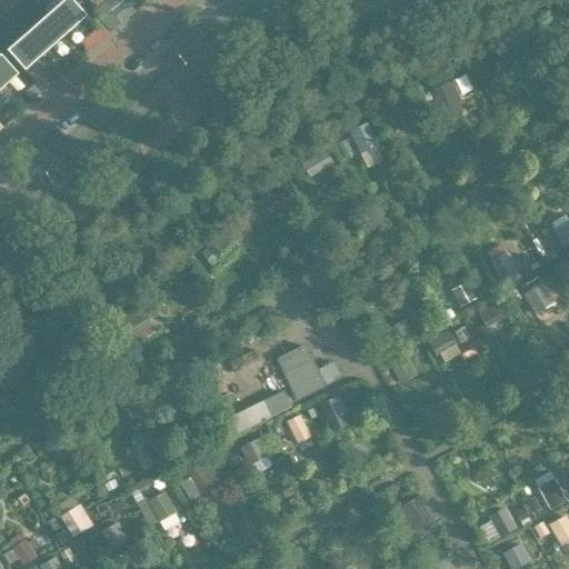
[(25,71),(86,17),(70,0),(62,0),(6,50),(25,71)]
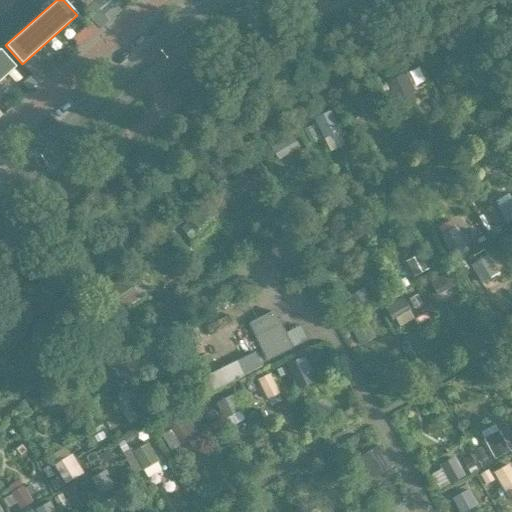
[(81,0),(89,8),(98,0),(81,0)]
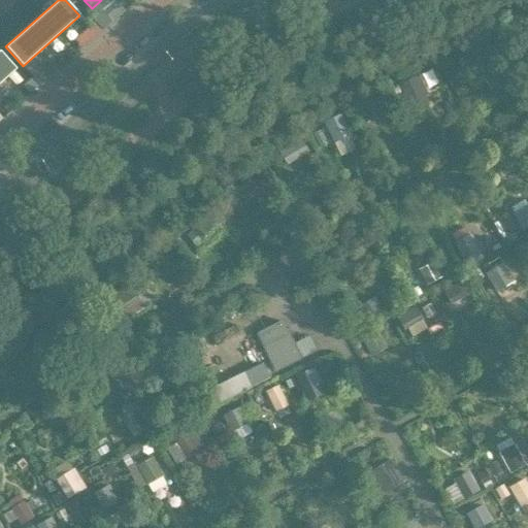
[(110,0),(103,0),(88,13),(100,27),(107,21),(106,20),(119,8),(110,0)]
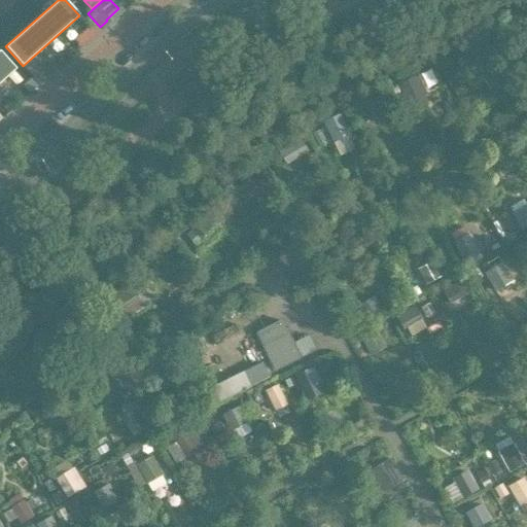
[(81,48),(100,32),(93,23),(73,40),(81,48)]
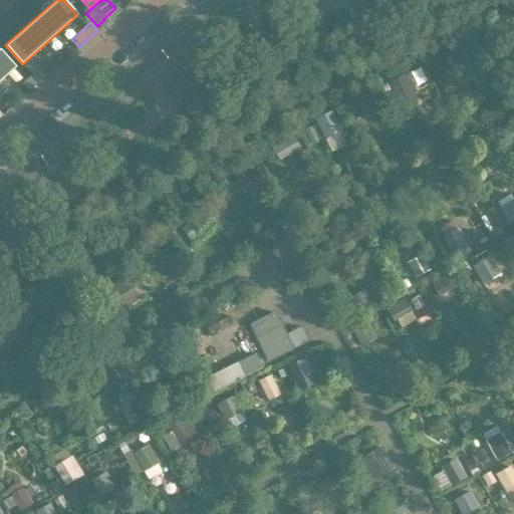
[(38,84),(62,62),(55,54),(44,63),(38,56),(24,68),(28,73),(38,84)]
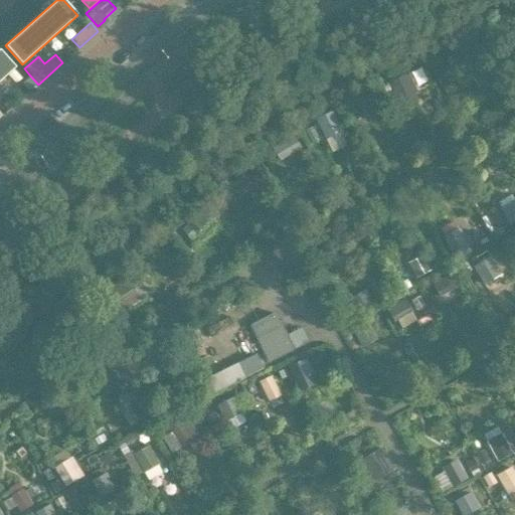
[(0,92),(23,72),(10,56),(0,64),(0,92)]
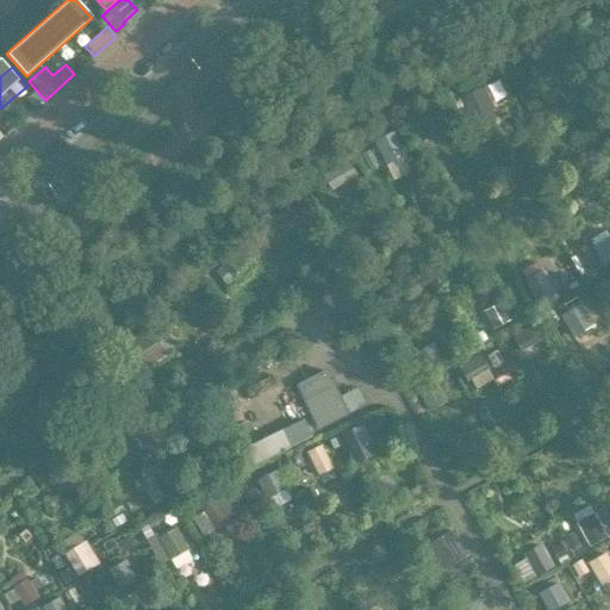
[(515,83),(523,101),(539,93),(530,76),(515,83)]
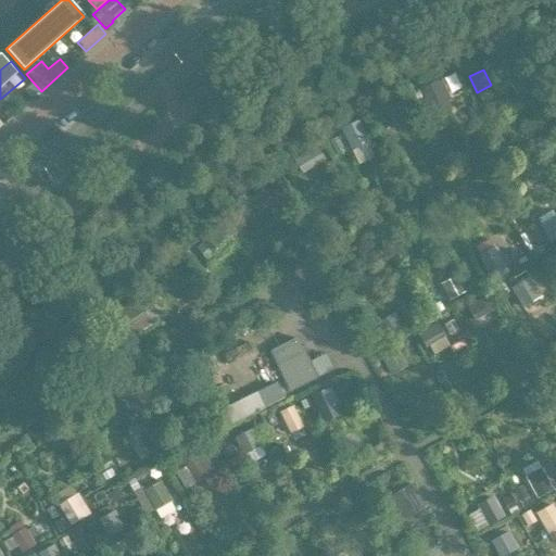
[(437,80),(420,88),(430,108),(446,100),(437,80)]
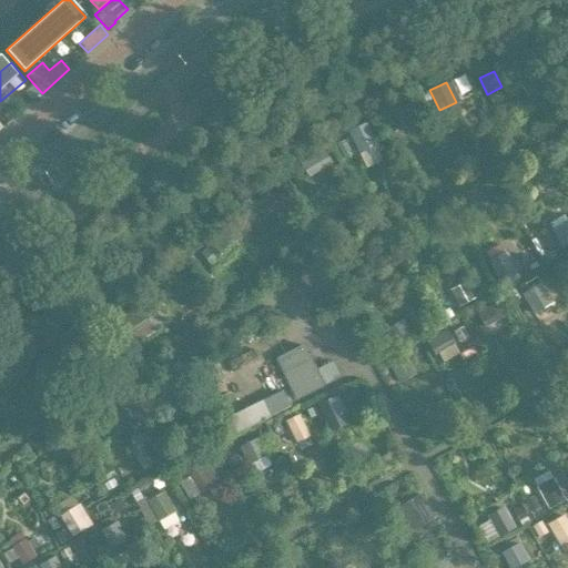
[(402,112),(407,124),(423,118),(417,104),(402,112)]
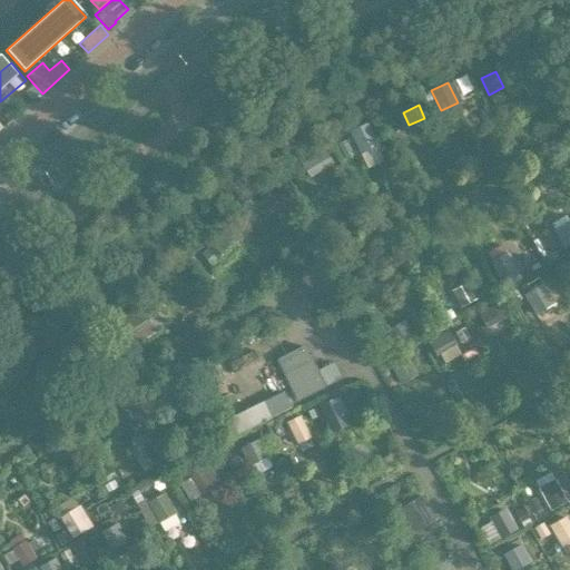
[(377,144),(366,120),(350,129),(361,151),(377,144)]
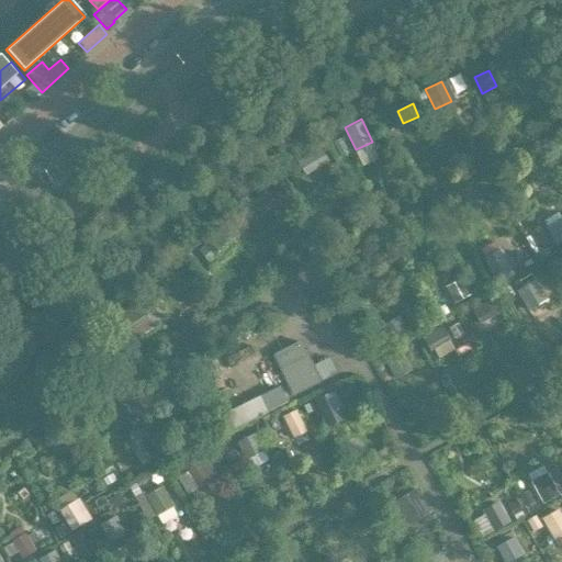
[(319,147),(298,158),(304,172),(327,160),(319,147)]
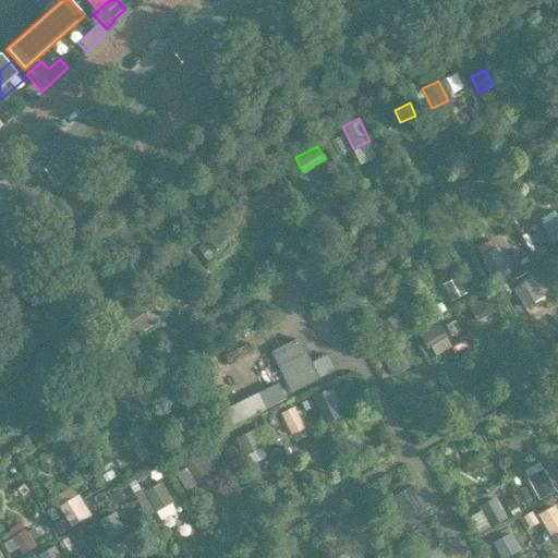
[(279,176),(267,183),(277,198),(290,190),(279,176)]
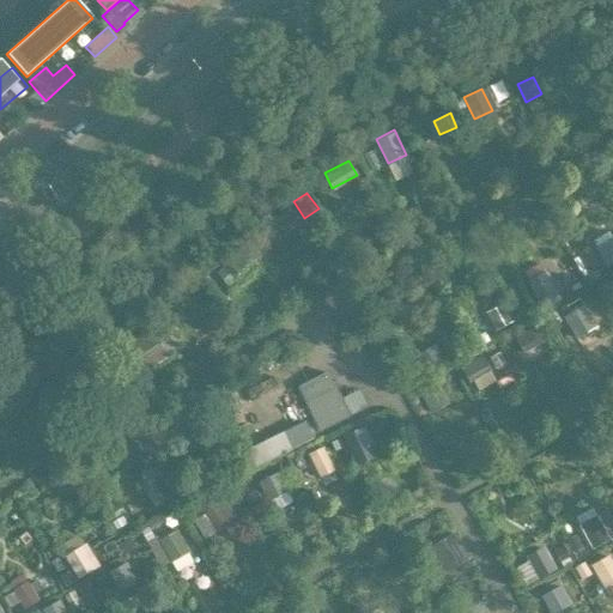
[(605,268),(612,262),(612,236),(594,248),(605,268)]
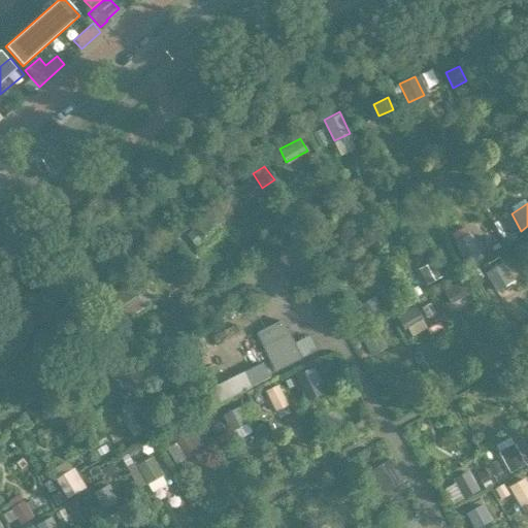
[(480,254),(469,234),(454,242),(464,262),(480,254)]
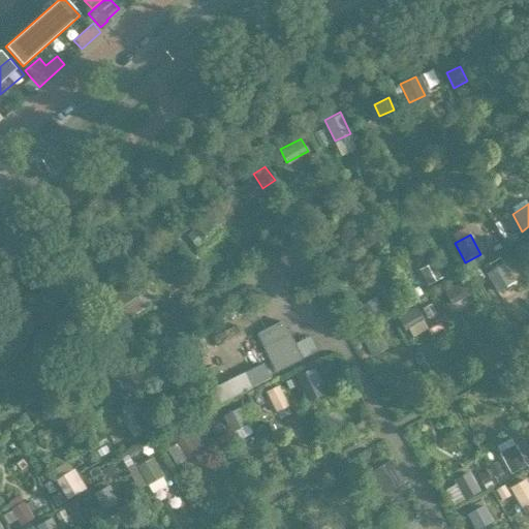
[(515,281),(503,262),(486,274),(497,291),(515,281)]
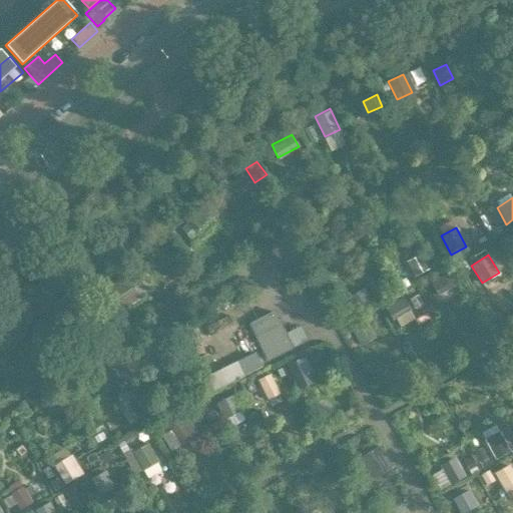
[(408,262),(415,275),(427,269),(420,255),(408,262)]
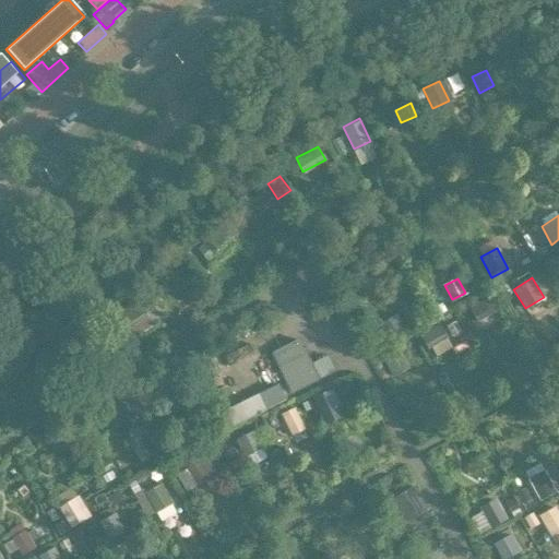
[(471,308),(477,320),(492,311),(486,299),(471,308)]
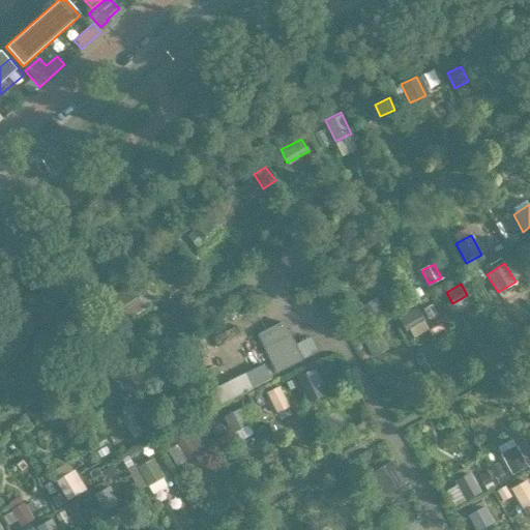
[(140,301),(133,290),(129,286),(108,300),(118,316),(140,301)]
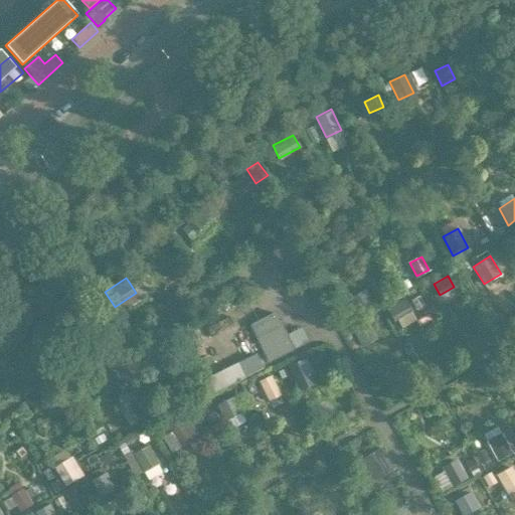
[(349,299),(357,313),(372,304),(364,291),(349,299)]
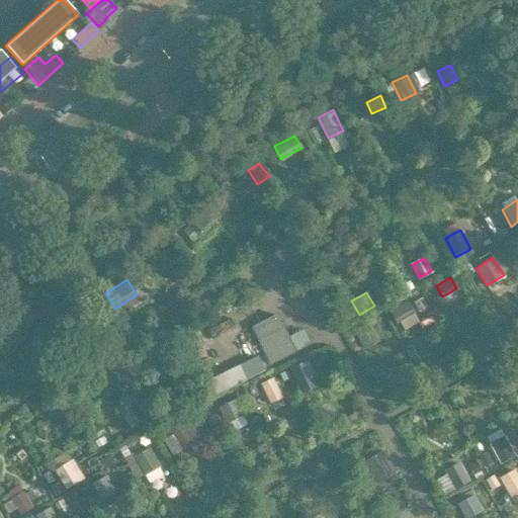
[(390,310),(397,323),(414,313),(407,300),(390,310)]
